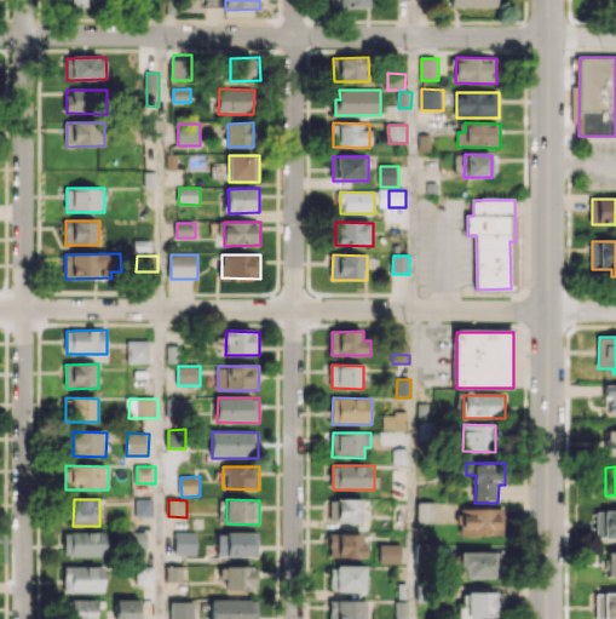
[(364,500),(333,499),(332,523),(364,523),(364,500)]
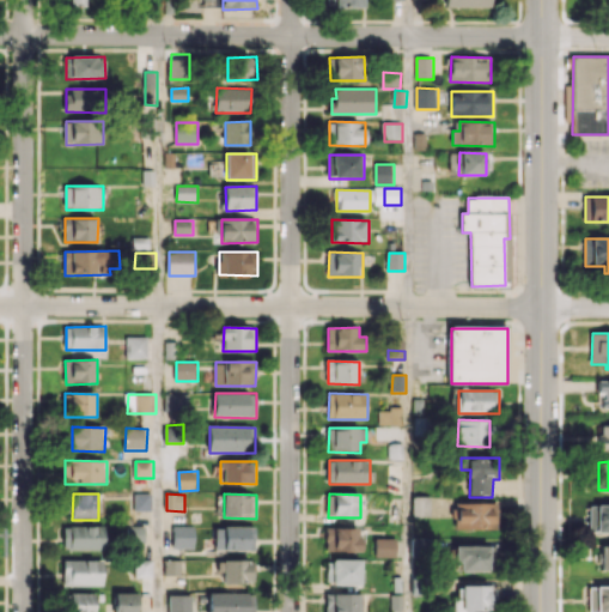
[(136,510),(153,510),(153,495),(136,495),(136,510)]
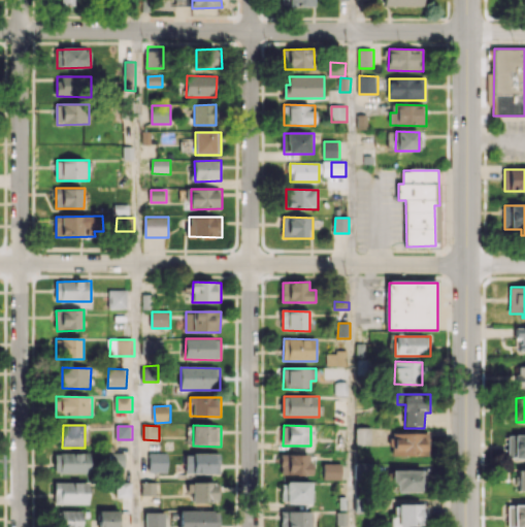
[(372,428),(357,429),(358,446),(373,446),(372,428)]
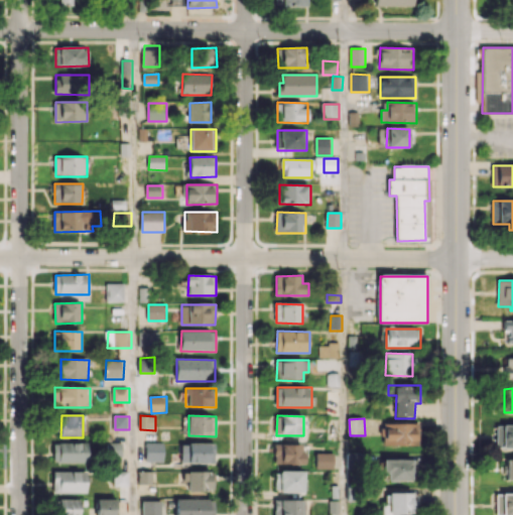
[(385,445),(419,446),(420,424),(386,423),(385,445)]
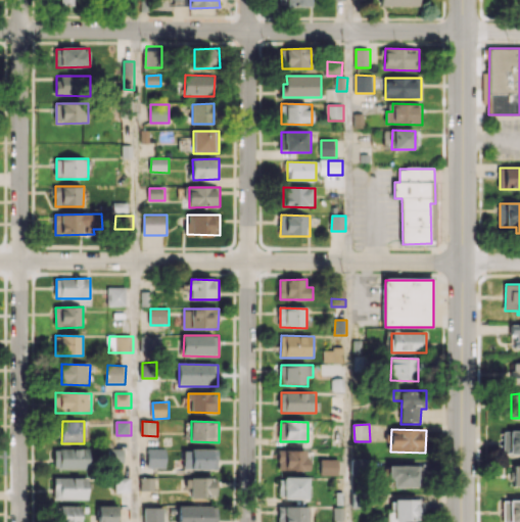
[(519,431),(504,432),(505,455),(519,454),(519,431)]
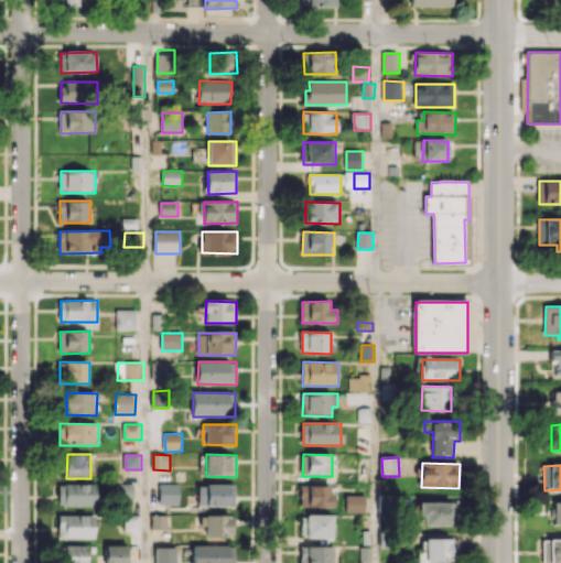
[(61,507),(100,506),(100,484),(60,485),(61,507)]
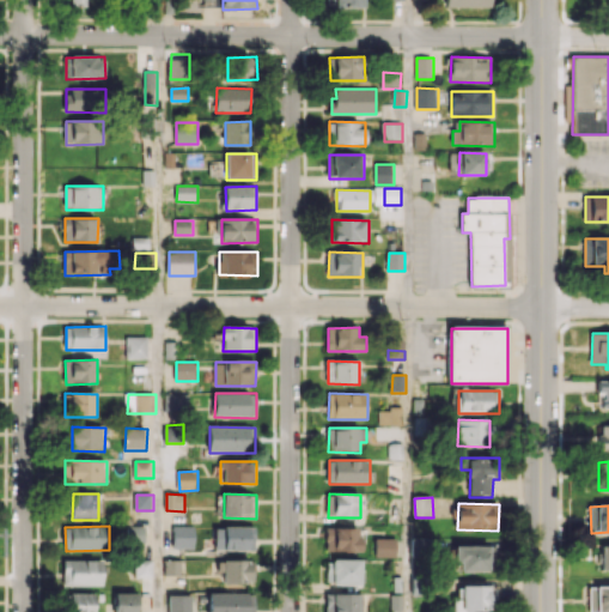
[(147,527),(129,527),(129,544),(146,544),(147,527)]
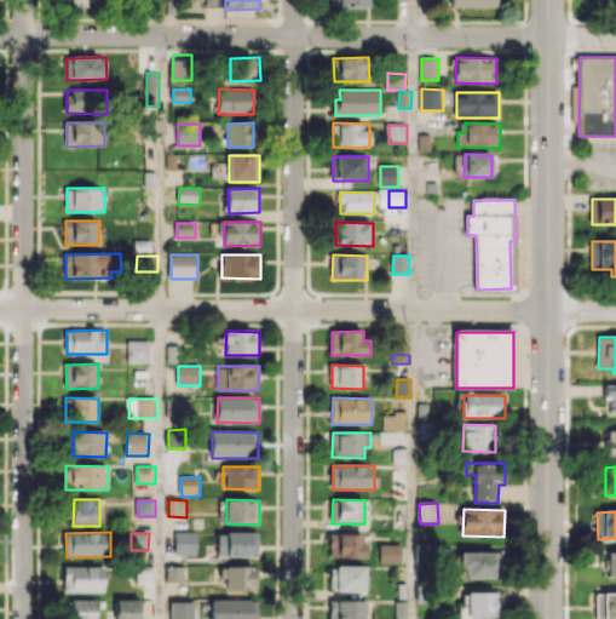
[(199,556),(199,533),(177,533),(177,556),(199,556)]
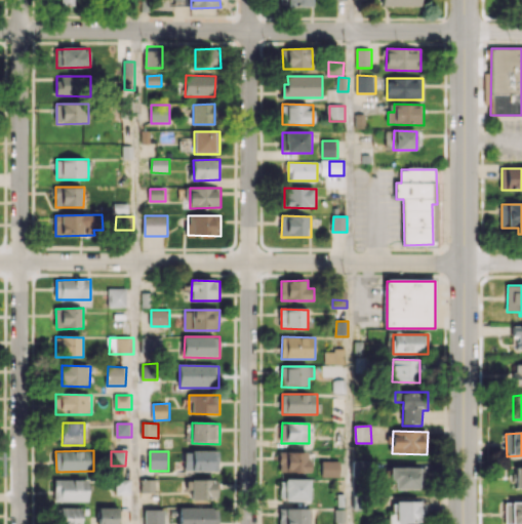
[(186,472),(219,472),(219,451),(185,451),(186,472)]
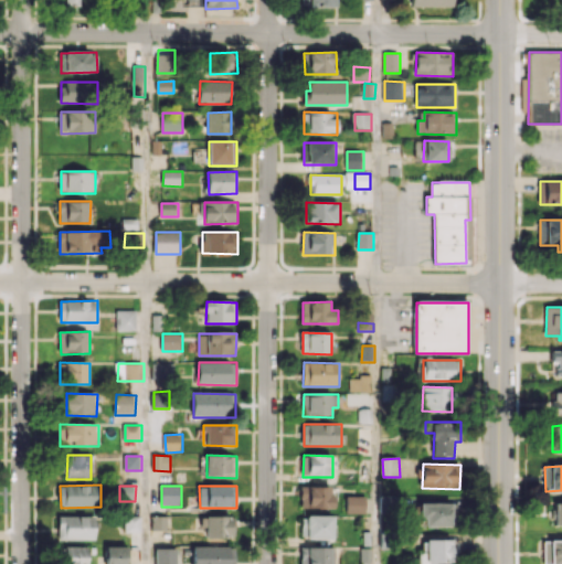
[(303,510),(333,509),(333,487),(303,488),(303,510)]
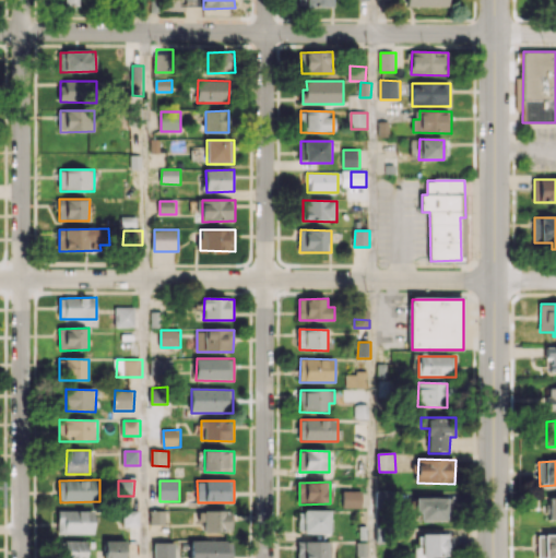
[(365,493),(344,491),(344,508),(364,509),(365,493)]
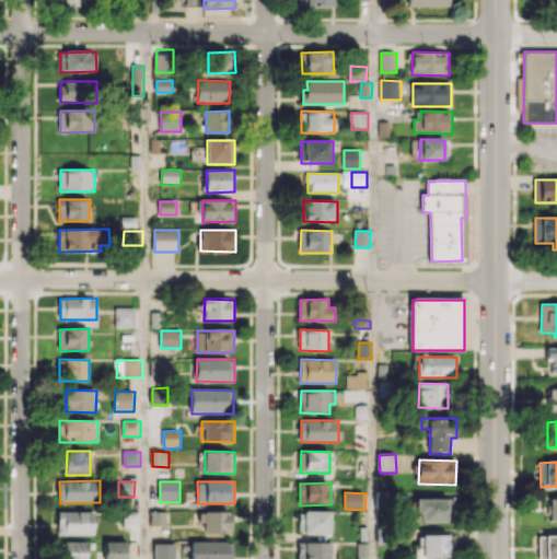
[(402,495),(382,492),(381,502),(401,504),(402,495)]
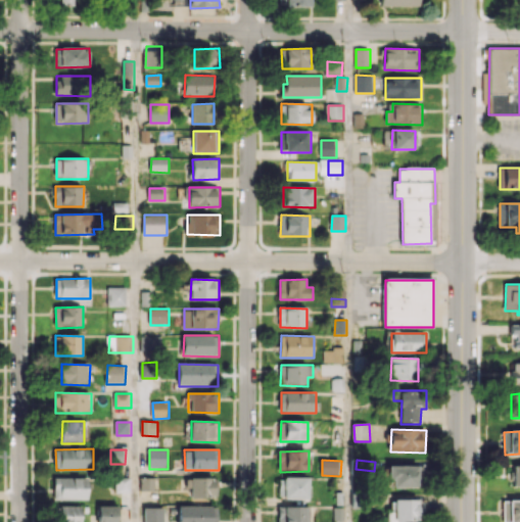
[(424,466),(391,467),(391,488),(425,488),(424,466)]
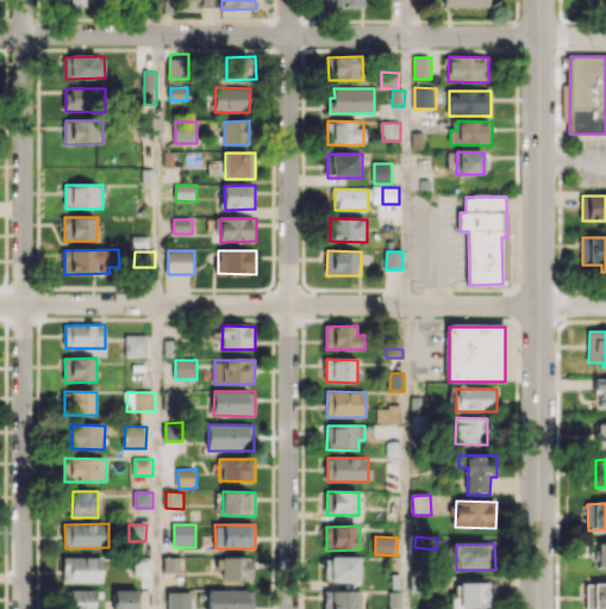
[(362,582),(362,557),(326,558),(328,583),(362,582)]
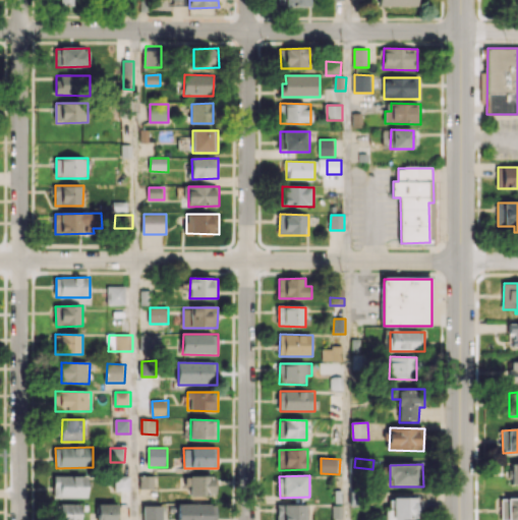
[(55,498),(90,499),(90,476),(55,476),(55,498)]
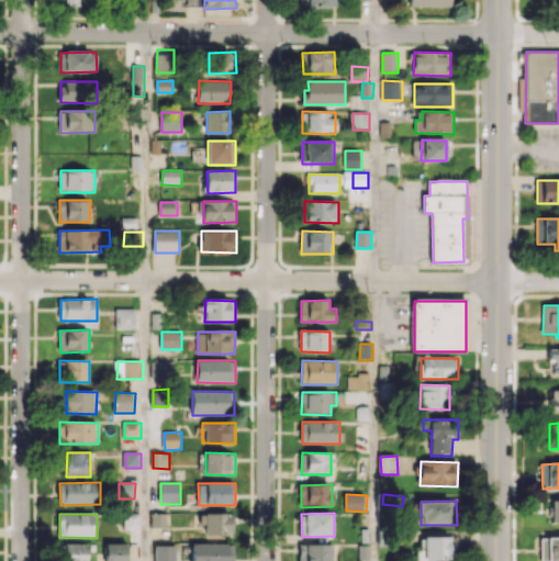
[(142,530),(142,514),(126,514),(125,530),(142,530)]
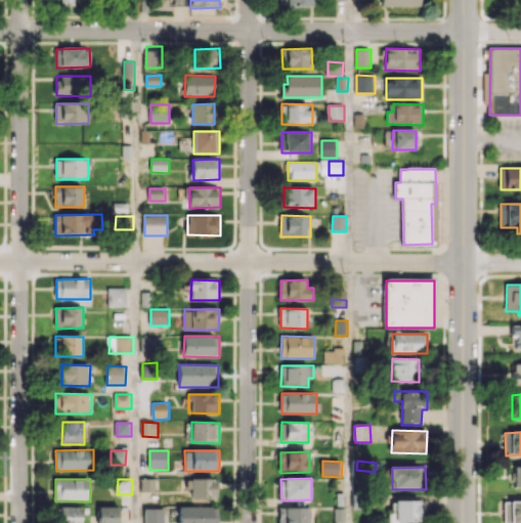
[(157,479),(142,479),(142,492),(157,492),(157,479)]
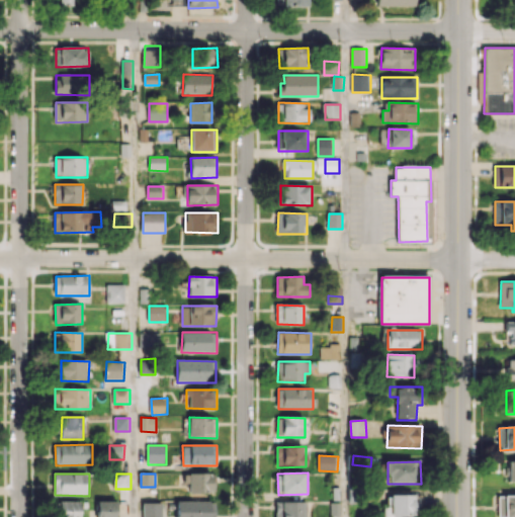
[(216,494),(216,474),(189,474),(190,494),(216,494)]
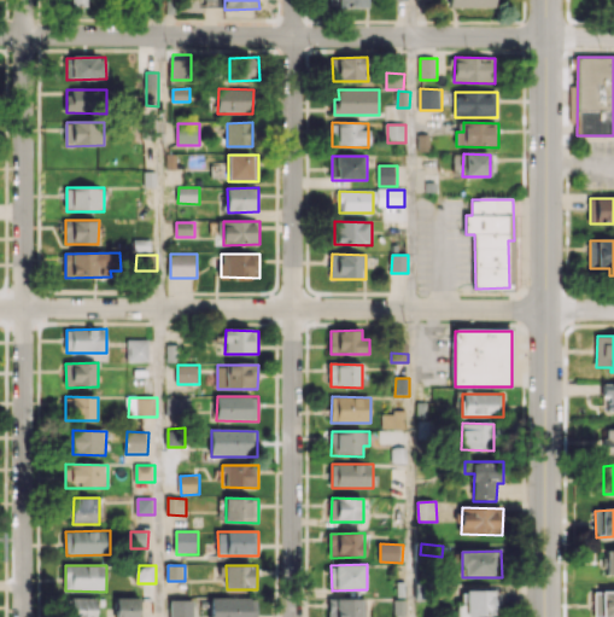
[(458,603),(458,616),(500,616),(500,592),(467,592),(467,603),(458,603)]
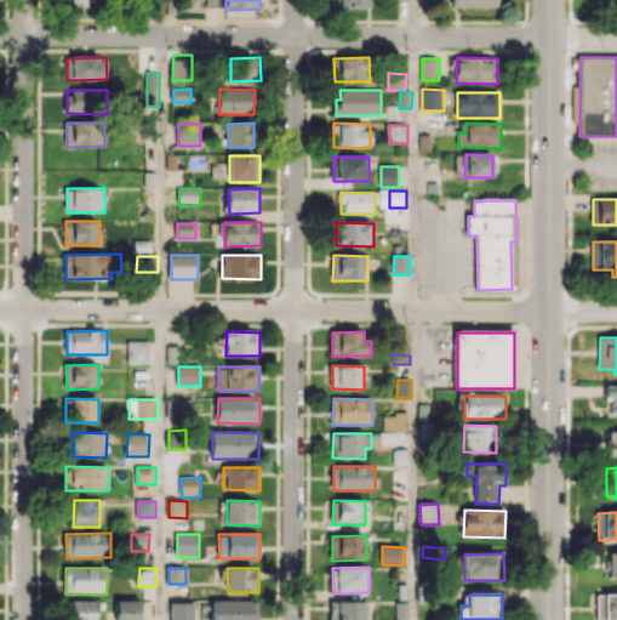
[(616,595),(599,595),(596,619),(616,619),(616,595)]
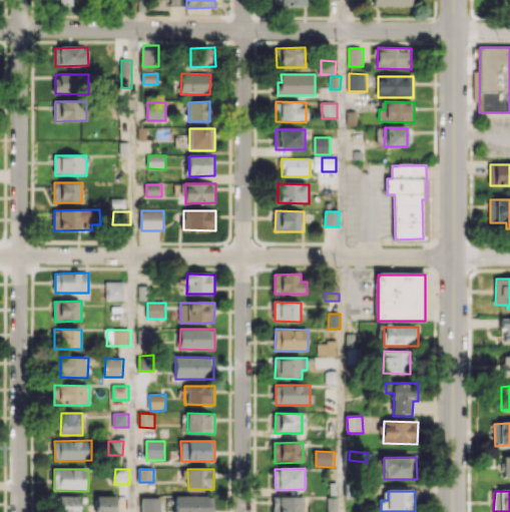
[(80,511),(80,497),(56,497),(56,511),(80,511)]
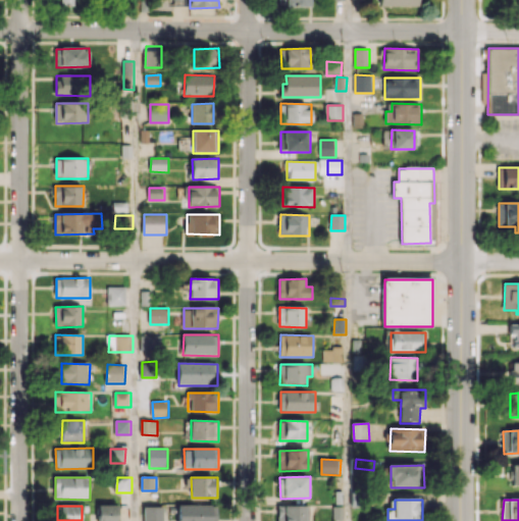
[(118,520),(118,506),(100,506),(99,520),(118,520)]
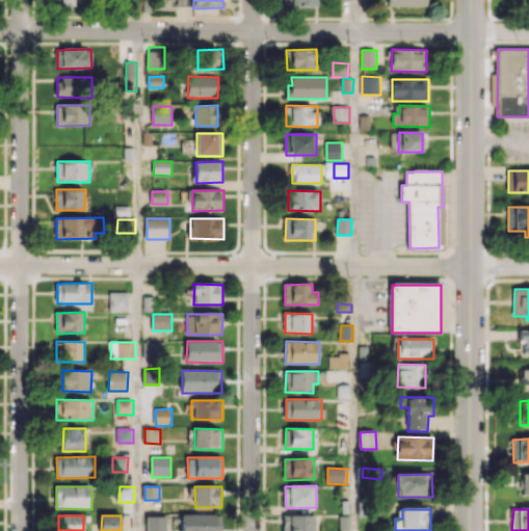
[(183,515),(182,530),(221,530),(222,516),(183,515)]
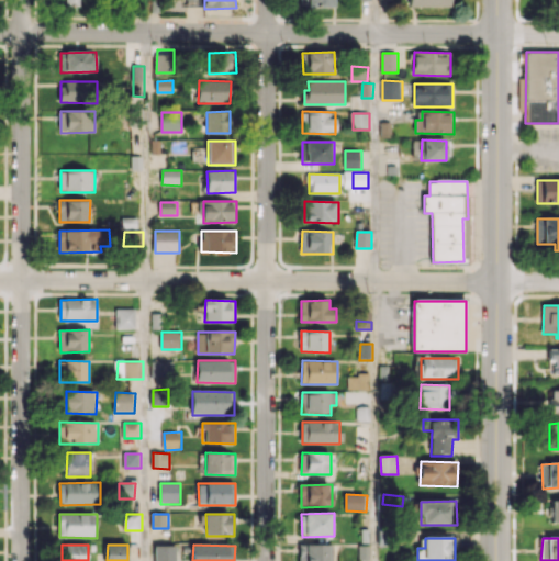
[(334,560),(334,545),(300,546),(300,560),(334,560)]
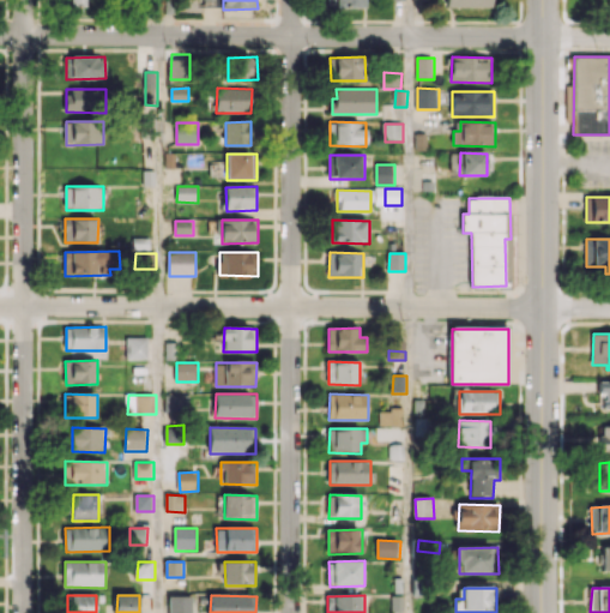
[(192,612),(193,598),(170,598),(169,612),(192,612)]
